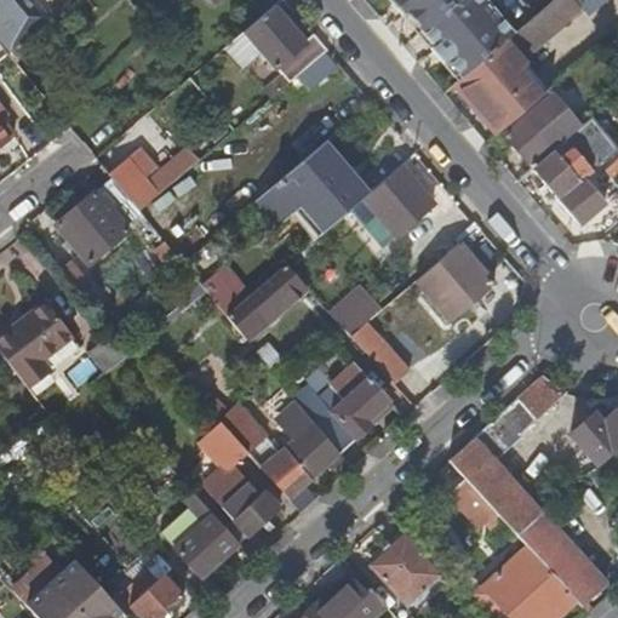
[(0,0),(0,30),(13,47),(47,19),(32,0),(0,0)]
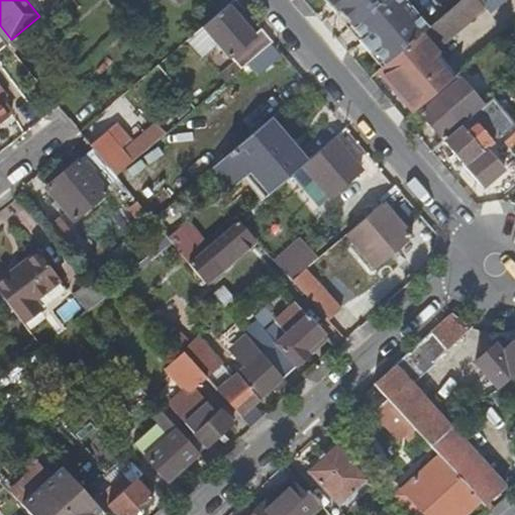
[(329,0),(338,11),(341,9),(365,37),(364,41),(371,48),(375,48),(387,63),(413,40),(422,32),(430,25),(408,0),(329,0)]
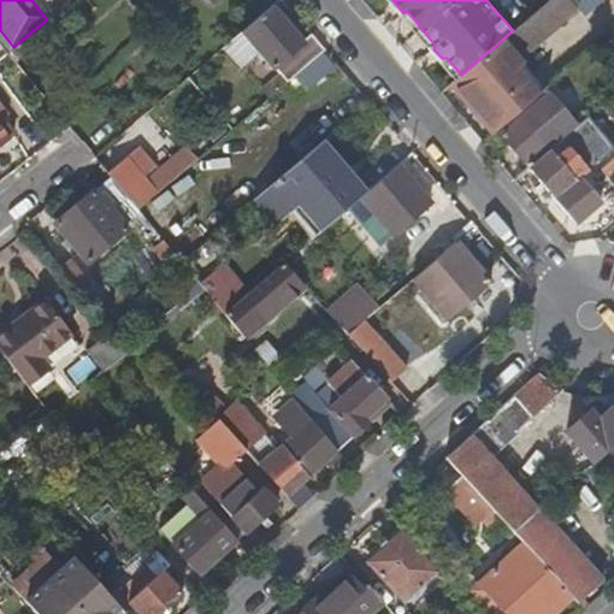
[(580,6),(574,0),(548,0),(513,30),(503,39),(493,48),(461,75),(458,78),(456,80),(468,94),(464,98),(470,105),(474,100),(488,116),(499,129),(535,98),(513,71),(525,60),(521,57),(580,6)]
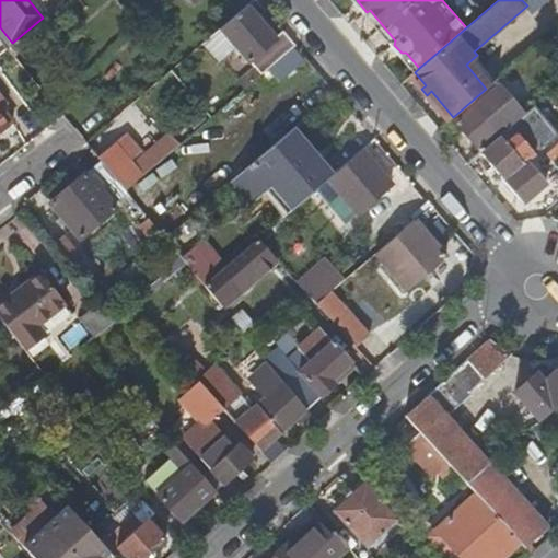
[(295,46),(298,44),(285,28),(276,36),(250,3),(206,41),(223,60),(239,47),(250,60),(252,59),(257,67),(253,71),(252,70),(240,80),(246,88),(269,68),(295,46)]
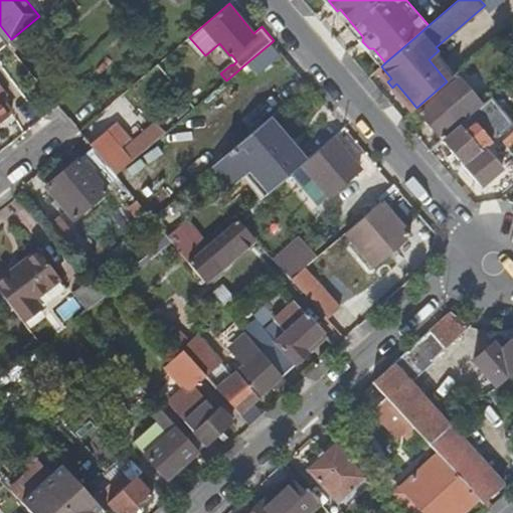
[(363,37),(340,9),(337,11),(362,41),(363,37)]
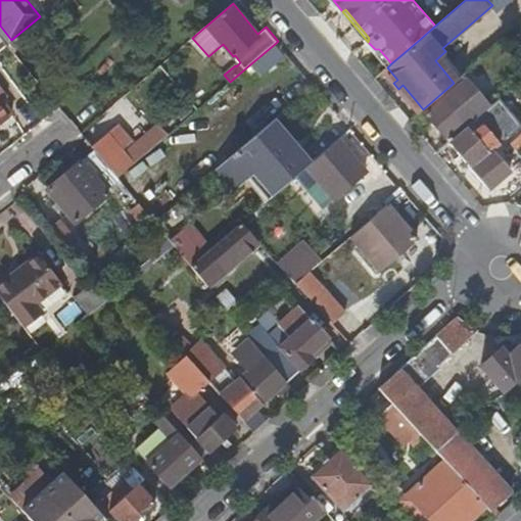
[(520,27),(512,33),(520,43),(520,27)]
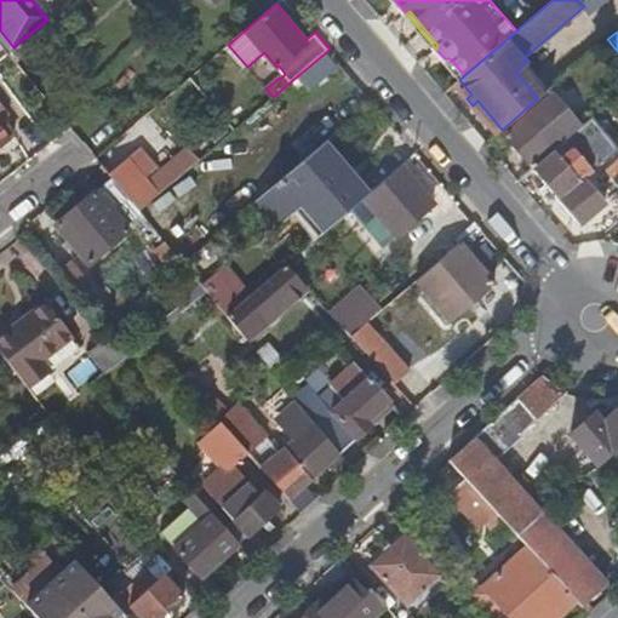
[(339,64),(327,51),(298,75),(310,90),(339,64)]
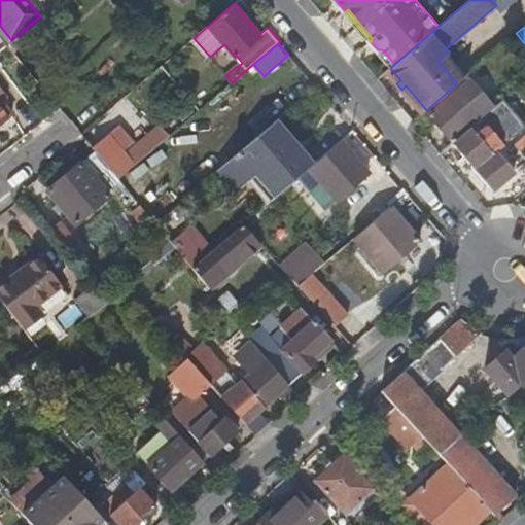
[(394,64),(382,49),(378,49),(391,67),(394,64)]
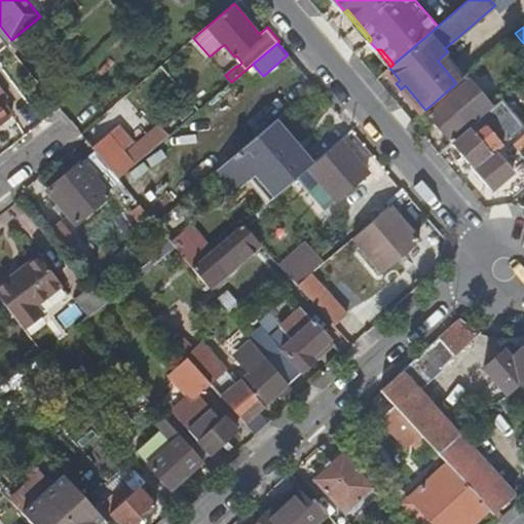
[(468,74),(448,51),(438,61),(456,83),(468,74)]
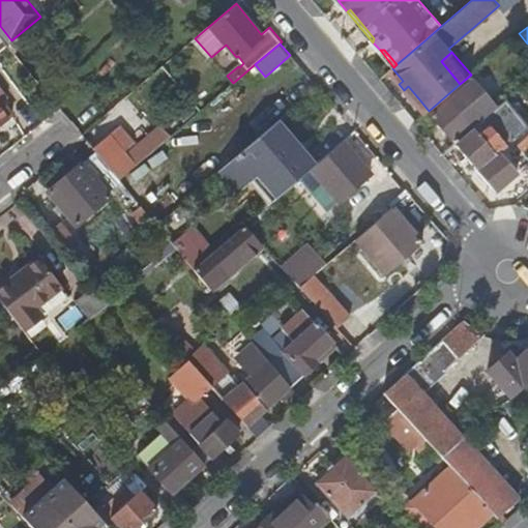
[(434,115),(458,142),(497,108),(474,81),(434,115)]
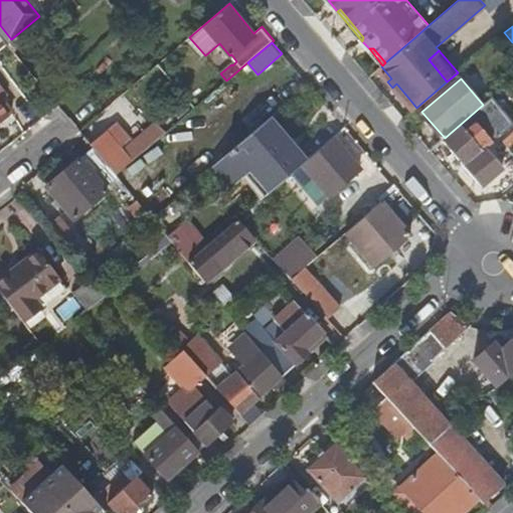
[(0,119),(13,109),(0,93),(0,119)]
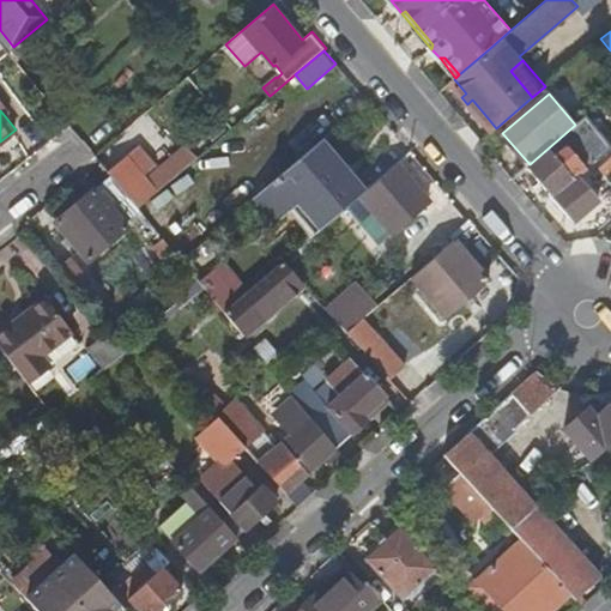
[(301,203),(322,227),(361,194),(367,188),(324,138),(255,195),(277,222),(283,217),(301,203)]
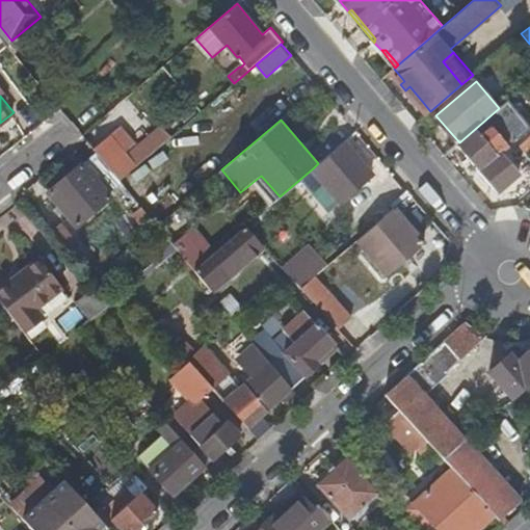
[(97,150),(121,179),(166,140),(157,129),(128,154),(126,151),(137,140),(124,124),(95,148),(97,150)]
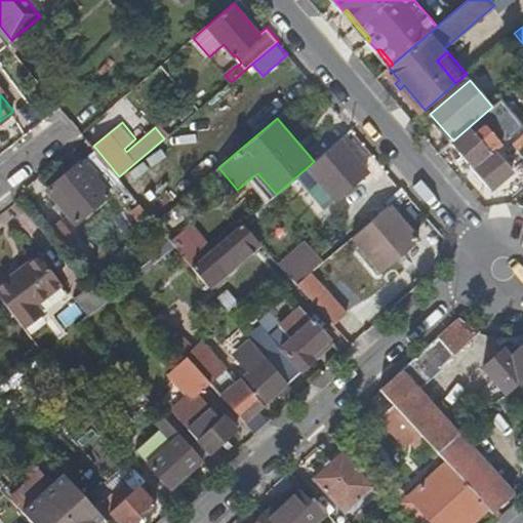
[(477,134),(471,127),(454,142),(475,167),(478,165),(495,186),(511,171),(493,151),(501,145),(486,126),(477,134)]
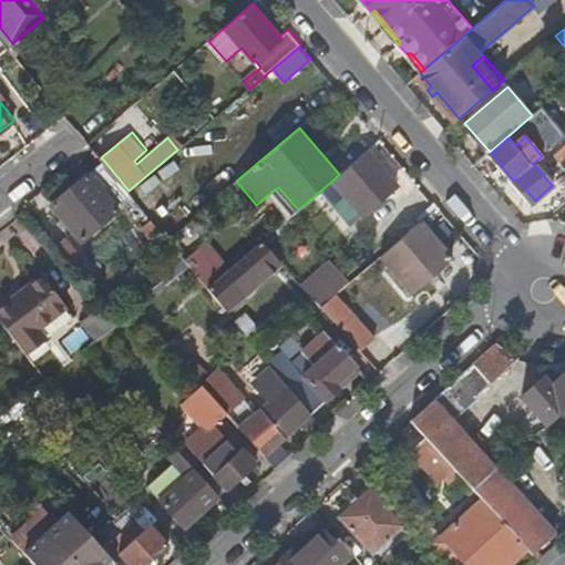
[(564,146),(555,153),(563,163),(564,162),(564,146)]
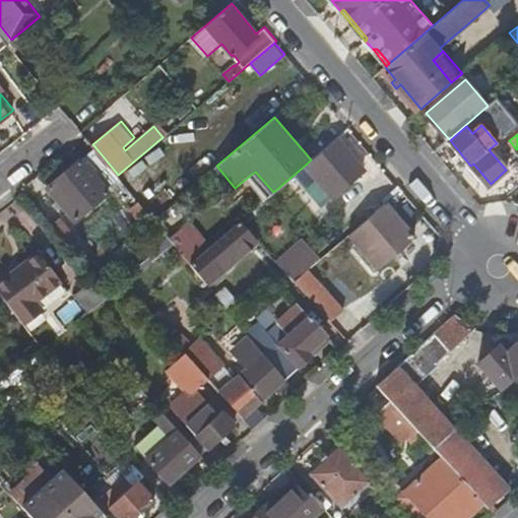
[(364,170),(337,137),(311,159),(306,165),(333,196),(364,170)]
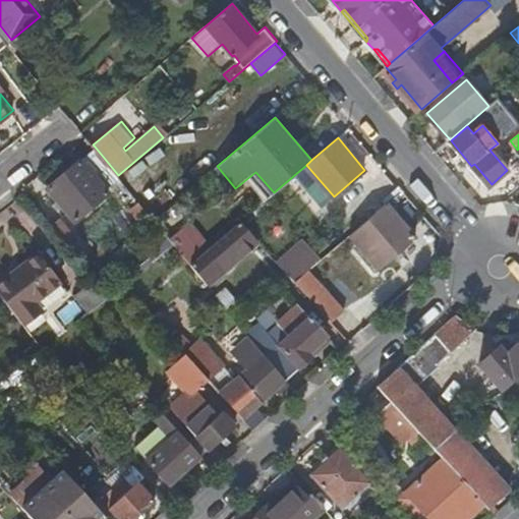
[(81,158),(108,190),(121,179),(118,175),(95,147),(81,158)]
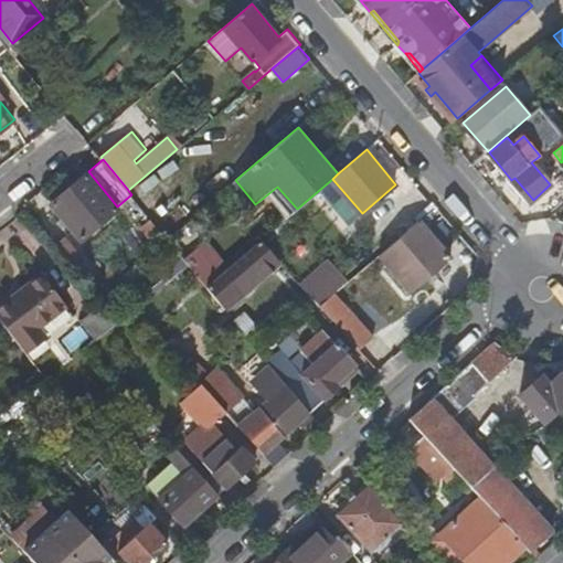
[(117,206),(88,171),(87,170),(52,201),(63,215),(67,221),(63,225),(68,232),(74,227),(81,236),(117,206)]
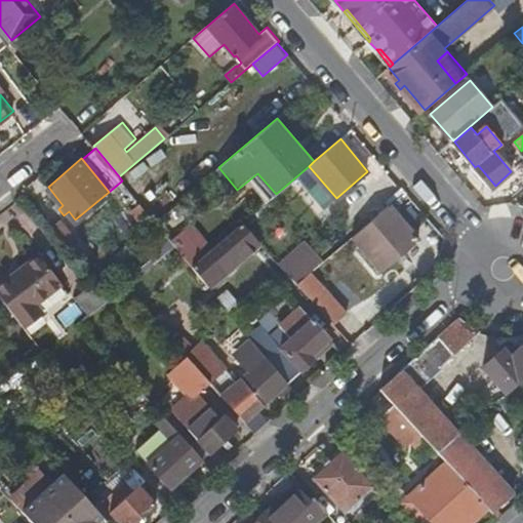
[(252,190),(264,204),(276,194),(257,173),(242,186),(237,190),(218,167),(214,170),(240,200),(252,190)]
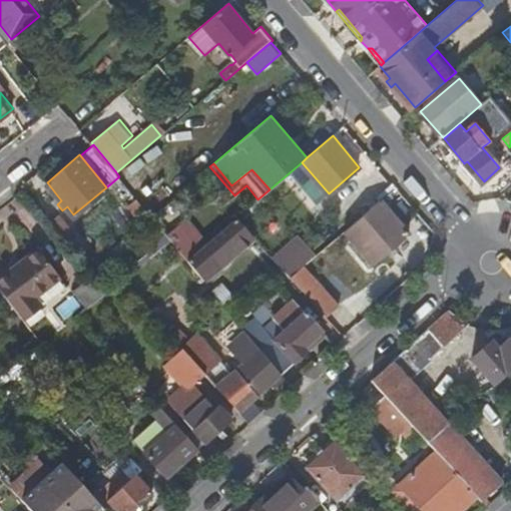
[(61,200),(57,195),(53,198),(57,204),(61,200)]
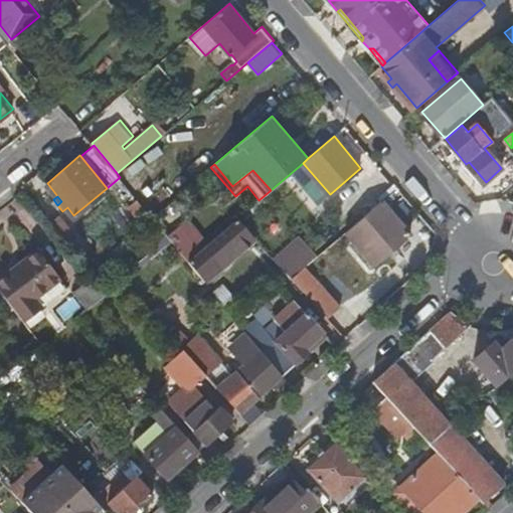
[(138,215),(146,208),(136,196),(128,203),(138,215)]
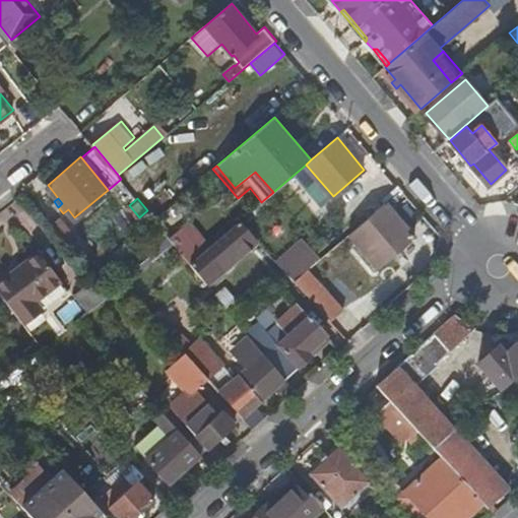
[(396,203),(392,198),(349,235),(378,268),(415,236),(392,207),(396,203)]
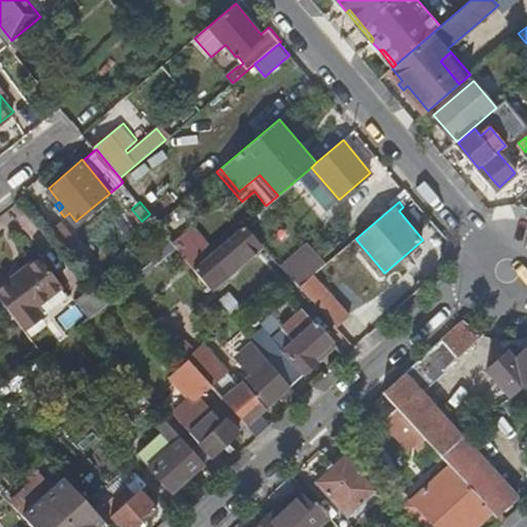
[(60,221),(51,227),(65,246),(73,239),(60,221)]
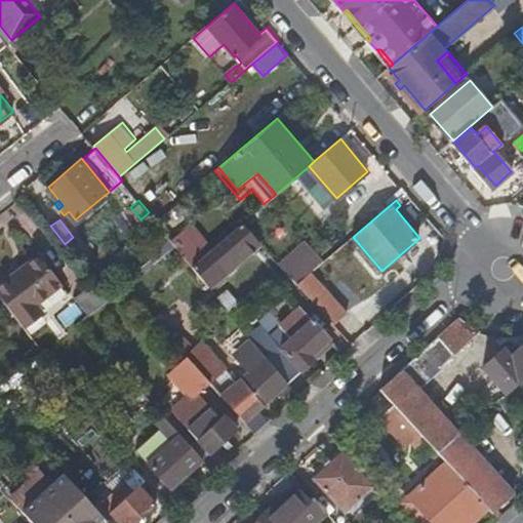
[(210,286),(262,242),(243,222),(212,248),(193,265),(210,286)]
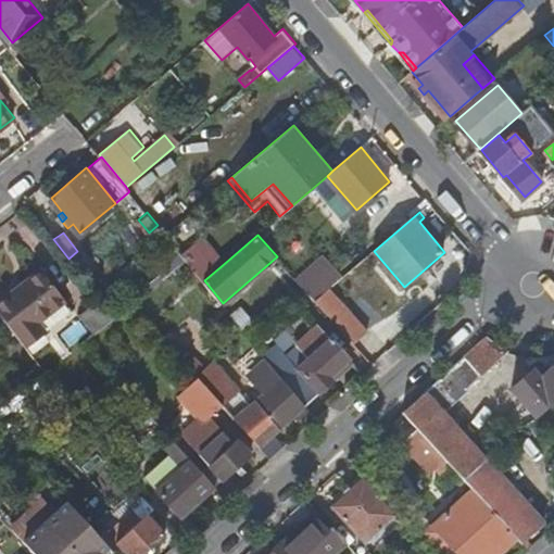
[(206,241),(186,259),(187,260),(204,280),(225,263),(206,241)]
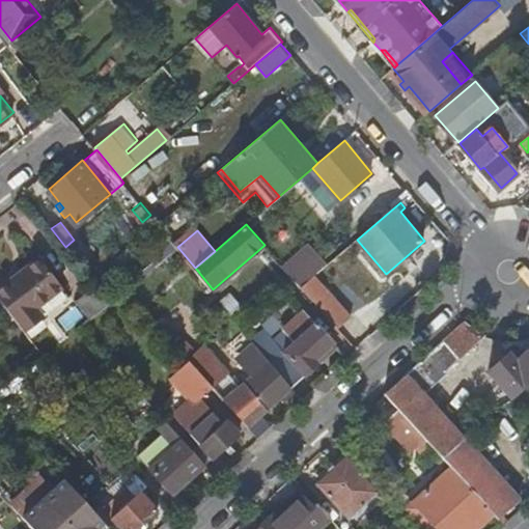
[(0,298),(24,330),(43,315),(35,305),(61,285),(39,256),(0,286),(0,298)]
